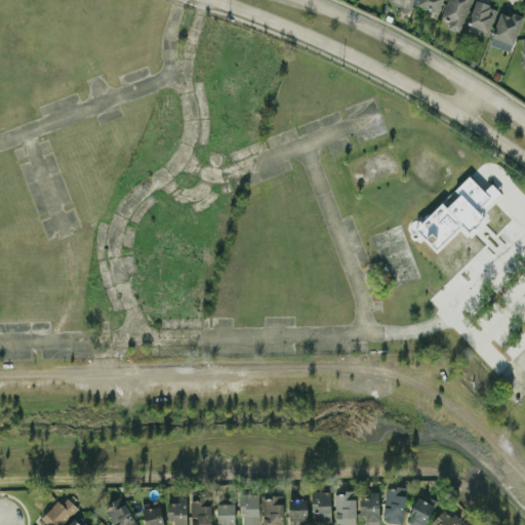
[(392,0),(392,4),(414,8),(415,0),(392,0)]
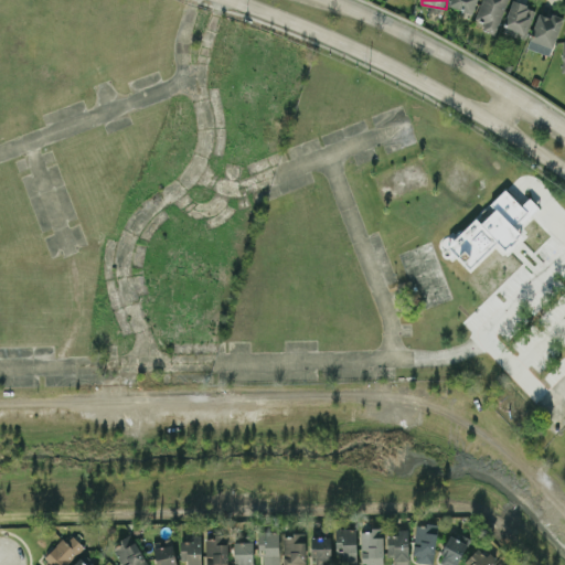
[(471,13),(476,0),(450,0),(449,4),(471,13)]
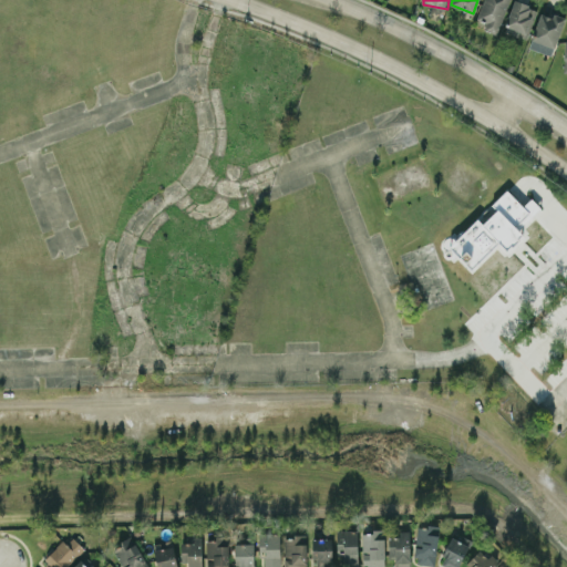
[(496,33),(509,0),(484,0),(474,24),(496,33)]
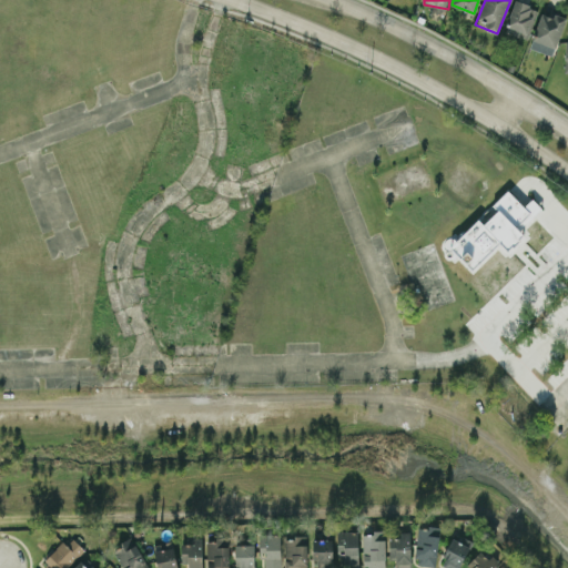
[(514,0),(505,32),(527,39),(537,7),(515,0),(514,0)]
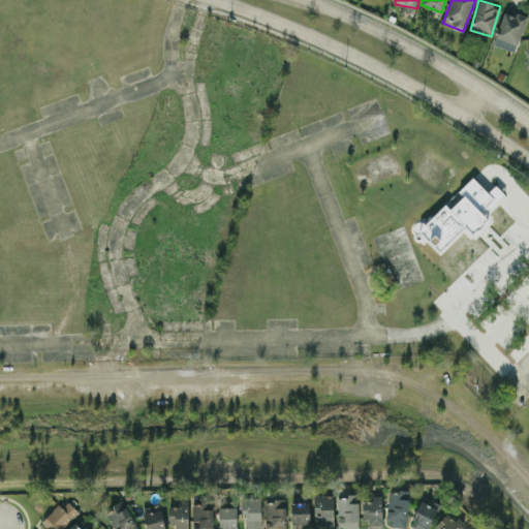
[(493,43),(515,52),(528,17),(517,12),(516,17),(505,12),(493,43)]
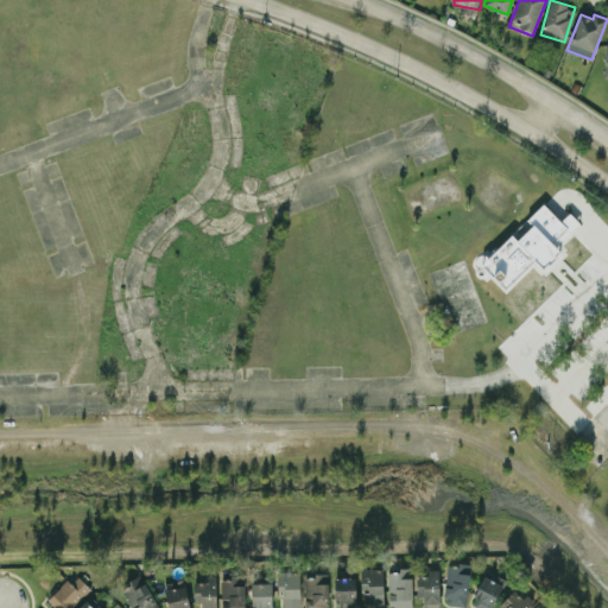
[(506,292),(533,264),(539,270),(582,223),(569,211),(562,220),(543,202),(489,259),(481,252),(473,261),(506,292)]
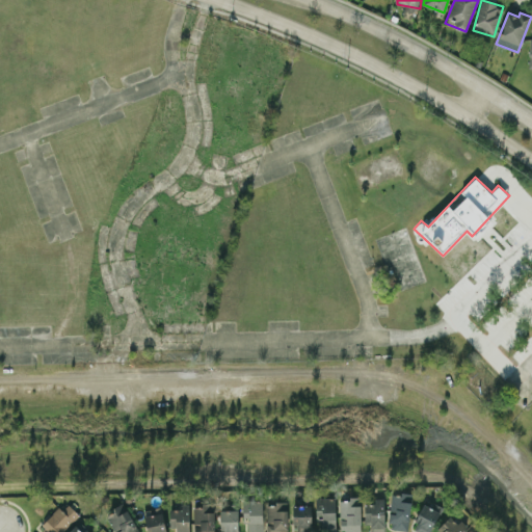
[(394,491),(388,527),(407,531),(413,495),(394,491)]
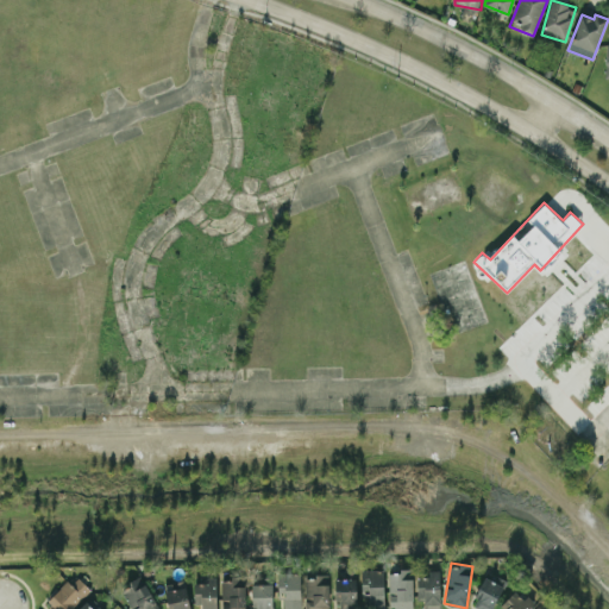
[(384,569),(362,570),(363,596),(369,596),(369,607),(385,606),(384,569)]
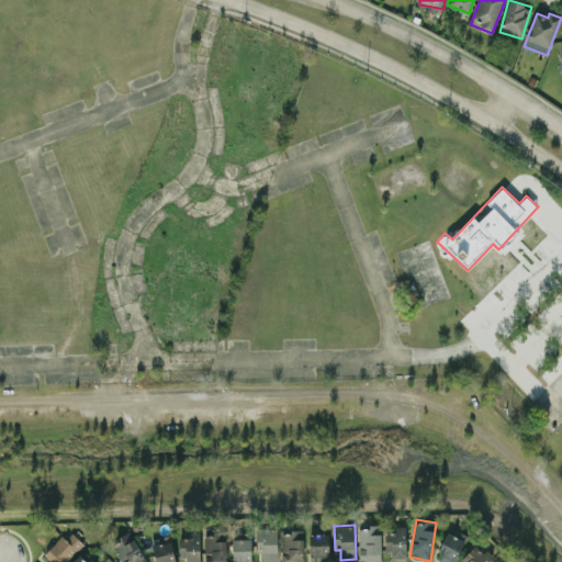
[(359,526),(359,561),(381,561),(381,526),(359,526)]
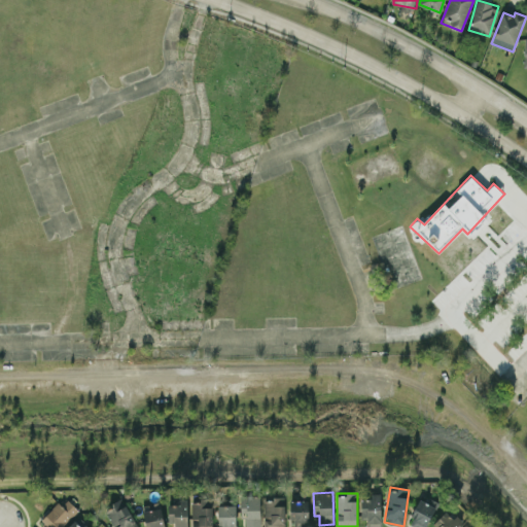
[(367,526),(382,526),(381,493),(371,493),(371,498),(361,498),(362,517),(367,517),(367,526)]
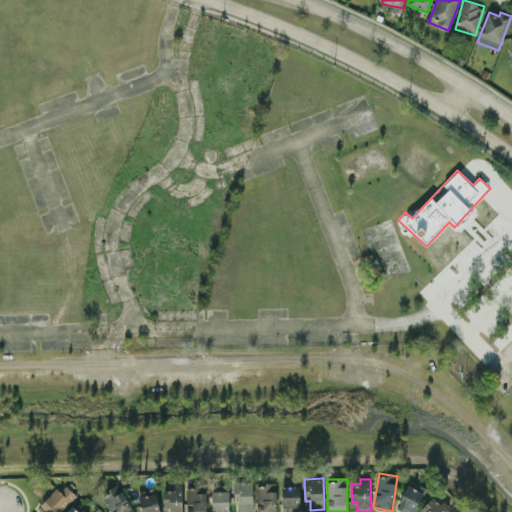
[(238,511),(253,511),(253,480),(234,481),(234,497),(238,497),(238,511)]
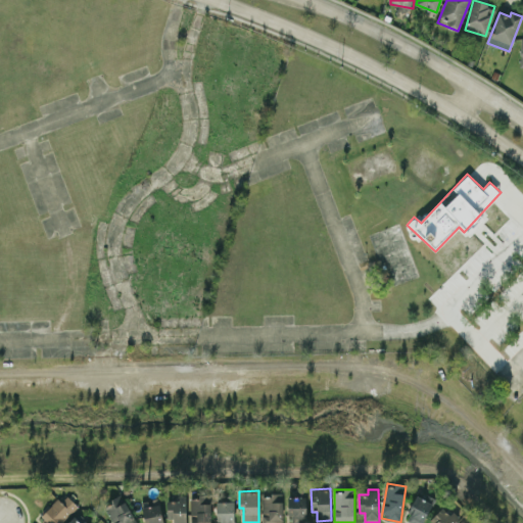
[(406,520),(413,522),(423,522),(435,497),(420,490),(406,520)]
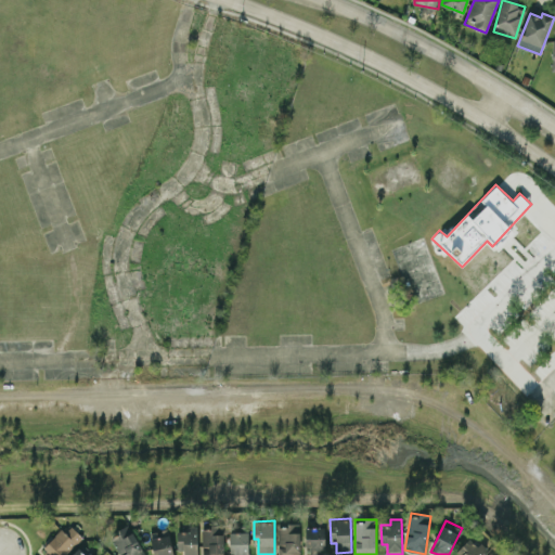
[(47,554),(64,554),(82,536),(68,523),(42,551),(47,554)]
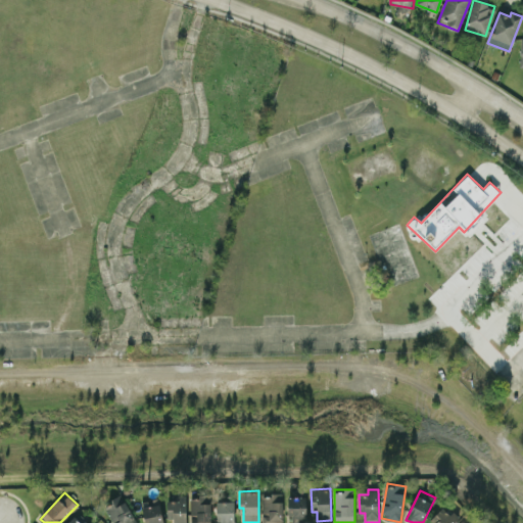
[(186,522),(186,494),(178,495),(178,500),(168,501),(168,517),(173,517),(173,522),(186,522)]
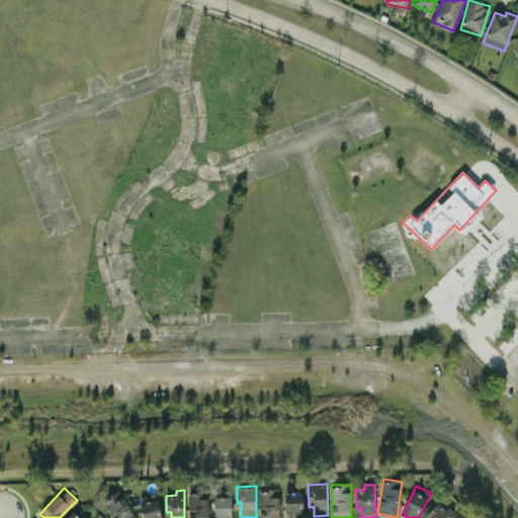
[(280,517),(280,490),(260,490),(260,517),(280,517)]
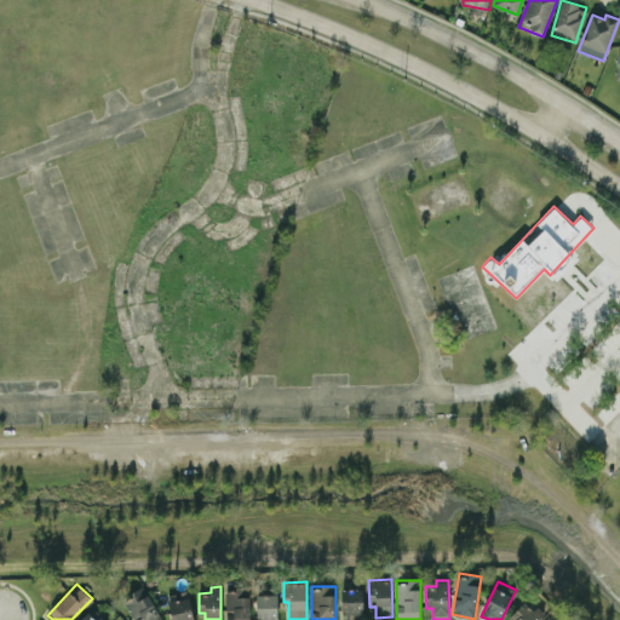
[(125,596),(135,619),(160,619),(148,587),(125,596)]
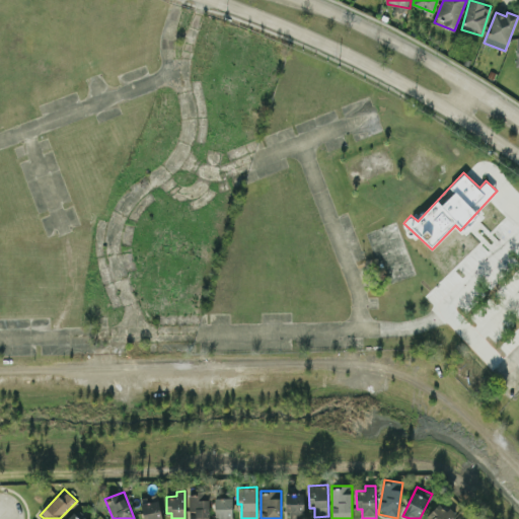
[(304,493),(288,493),(288,518),(304,518),(304,493)]
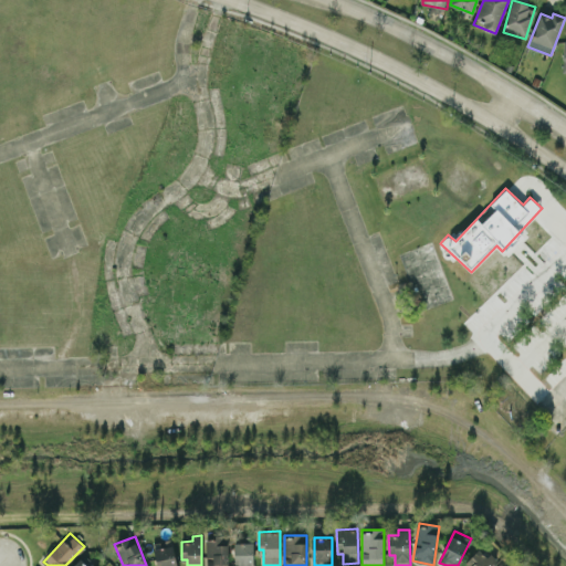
[(155,547),(159,565),(178,565),(173,538),(163,541),(164,545),(155,547)]
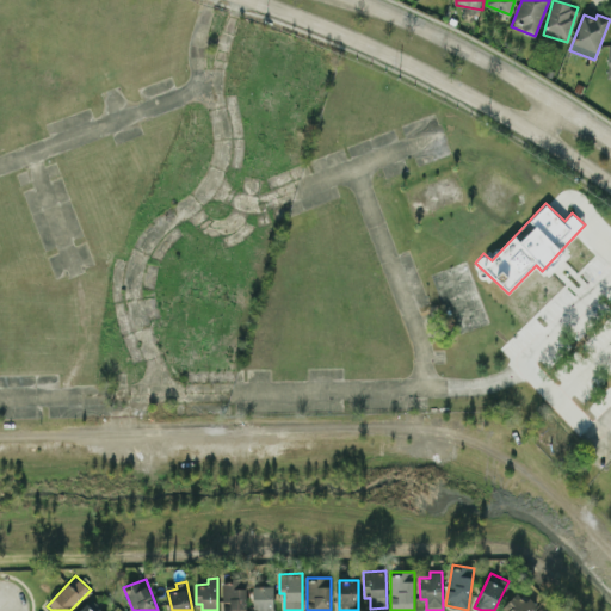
[(245,610),(246,581),(223,581),(222,610),(245,610)]
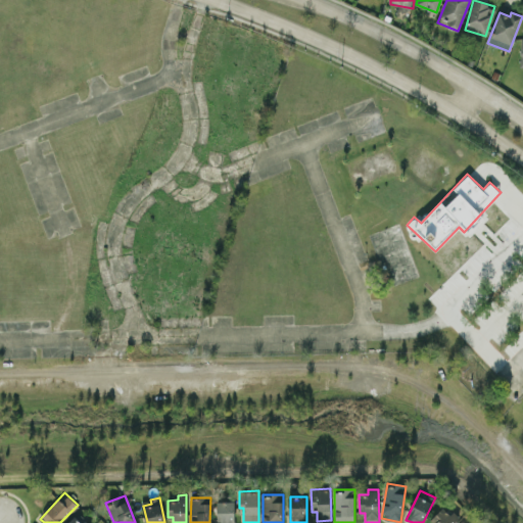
[(217,522),(234,522),(234,500),(217,501),(217,522)]
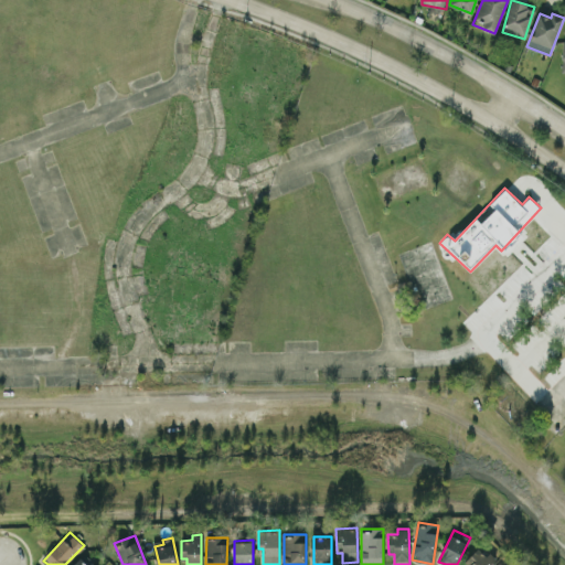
[(489,564),(497,557),(489,551),(484,554),(477,547),(465,562),(468,564),(489,564)]
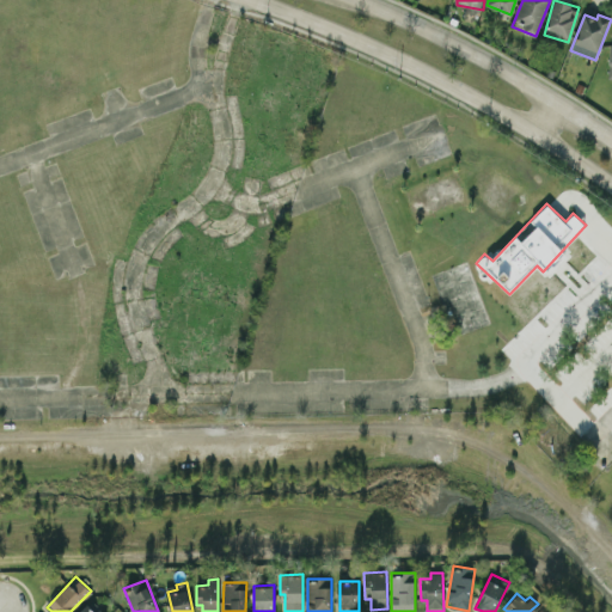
[(103,611),(91,600),(78,611),(103,611)]
